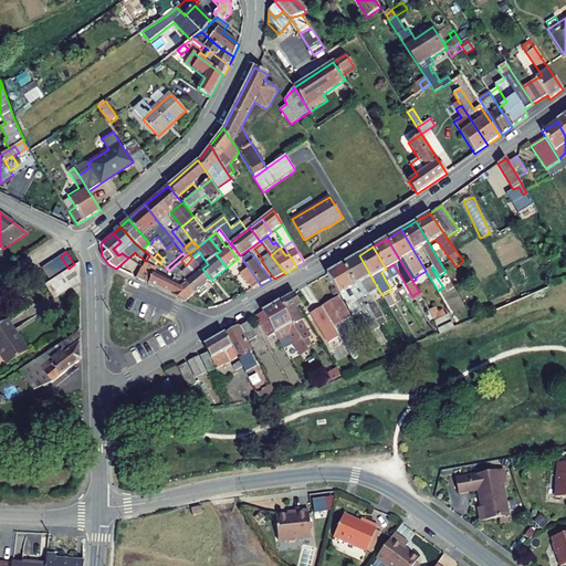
[(195,261),(202,269),(208,264),(201,255),(195,261)]
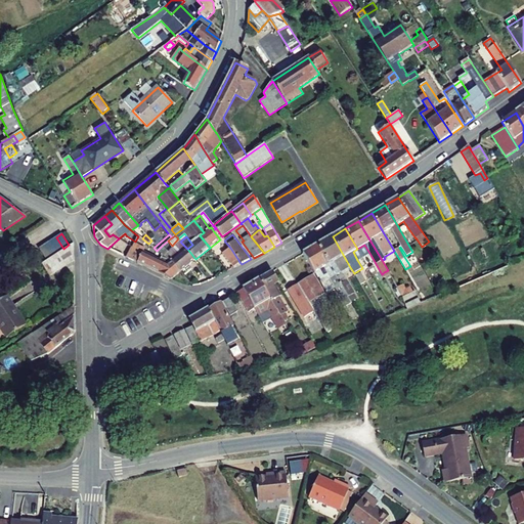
[(350,267),(333,236),(317,245),(351,302),(357,299),(354,294),(354,293),(344,275),(343,275),(341,272),(350,267)]
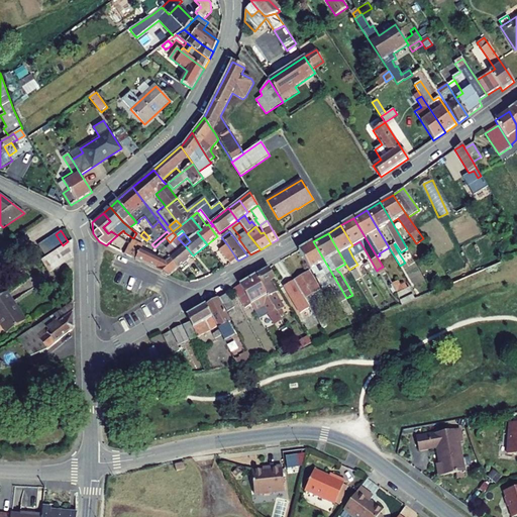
[(63,245),(56,234),(49,237),(58,248),(63,245)]
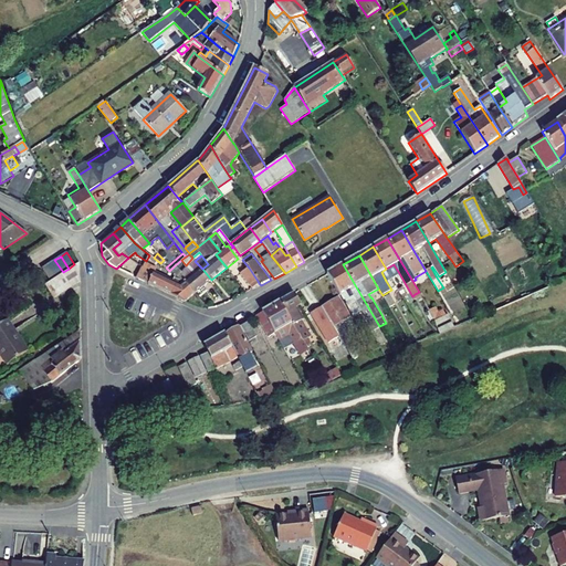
[(56,276),(63,272),(54,260),(49,264),(56,276)]
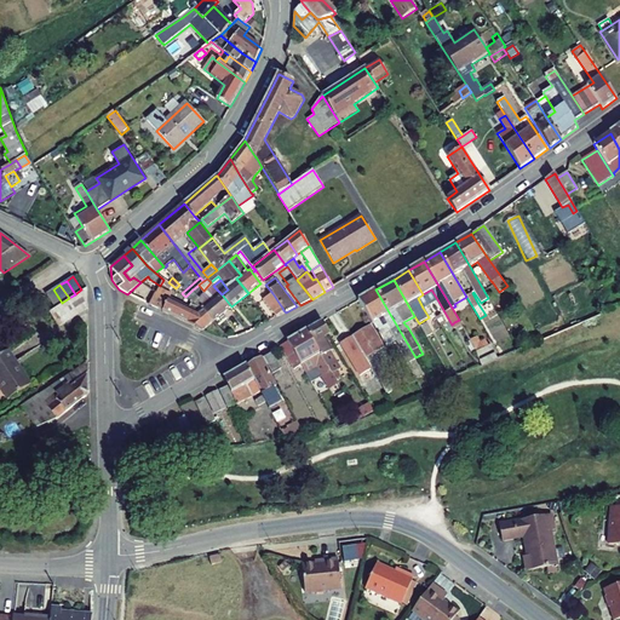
[(204,310),(213,322),(231,306),(222,294),(213,286),(213,285),(199,299),(195,303),(204,310)]
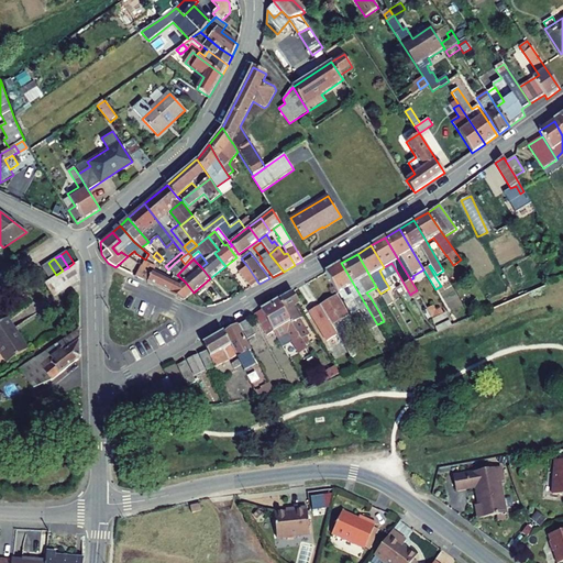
[(64,272),(73,284),(79,280),(79,262),(64,272)]
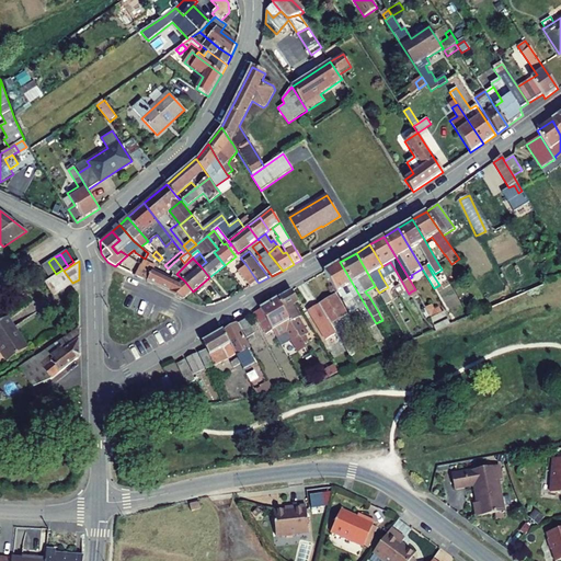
[(152,270),(155,266),(144,261),(141,265),(140,264),(135,275),(183,298),(193,292),(184,281),(176,274),(174,273),(171,279),(152,270)]
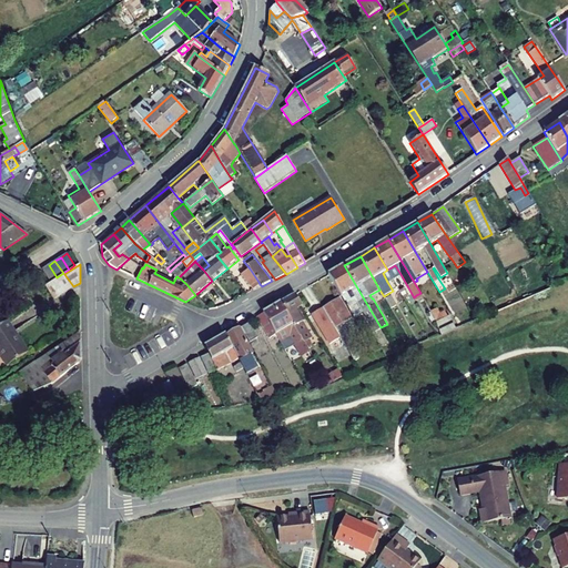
[(57,277),(49,265),(42,269),(51,281),(57,277)]
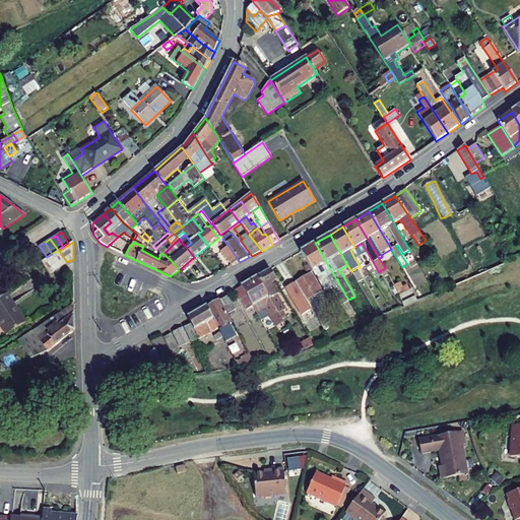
[(319,281),(327,276),(332,285),(343,305),(349,301),(348,300),(315,243),(301,252),(319,281)]
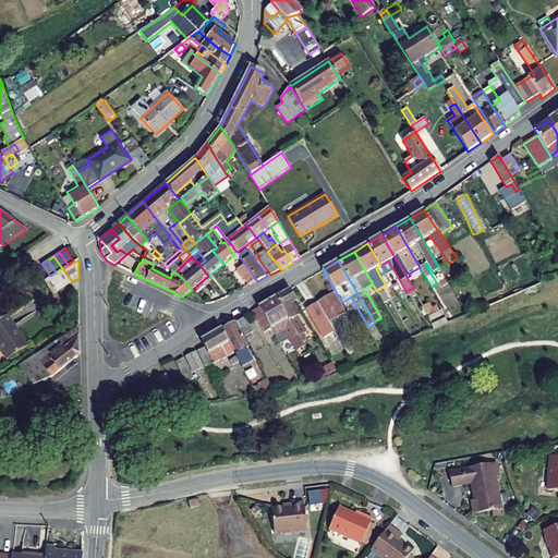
[(386,274),(393,269),(388,261),(380,265),(386,274)]
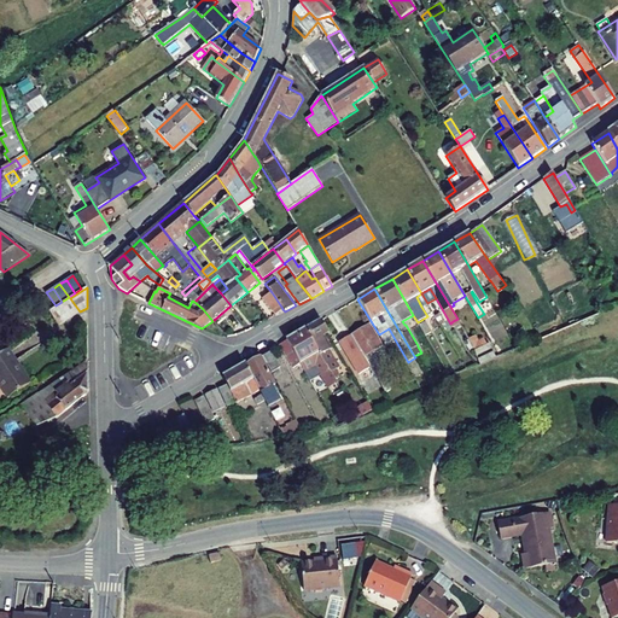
[(191,290),(185,296),(192,301),(194,302),(198,298),(191,290)]
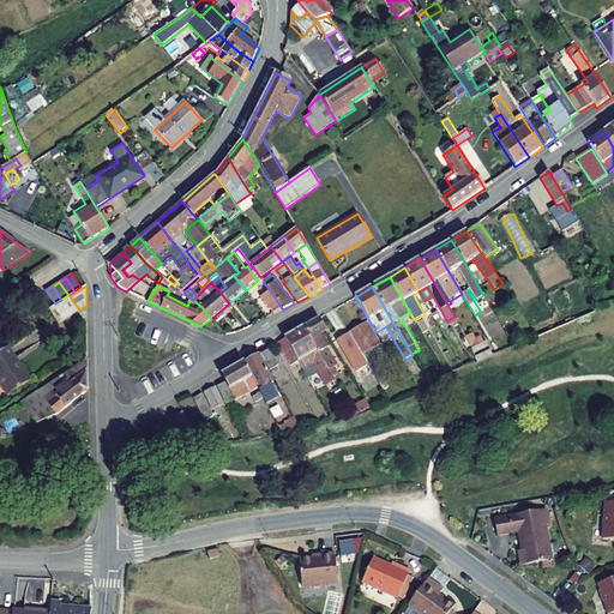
[(270,290),(262,296),(271,311),(280,305),(270,290)]
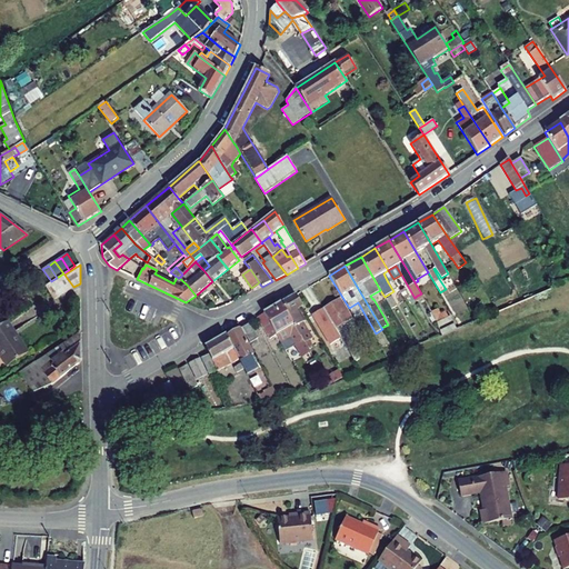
[(383,273),(388,282),(393,279),(388,270),(383,273)]
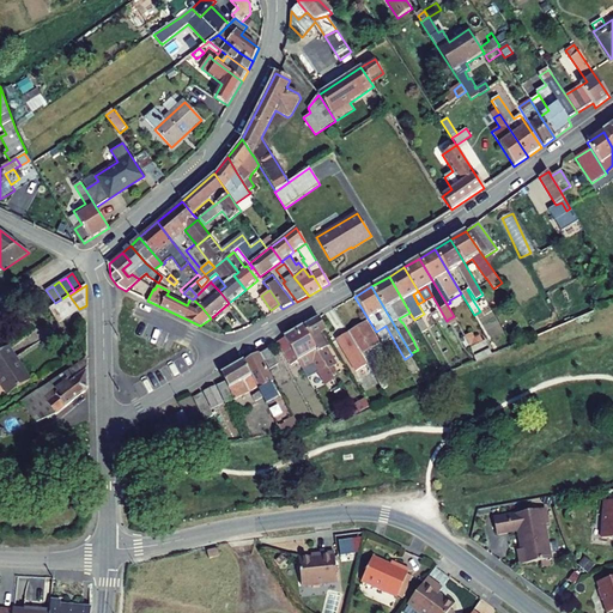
[(64,299),(73,314),(79,309),(70,296),(64,299)]
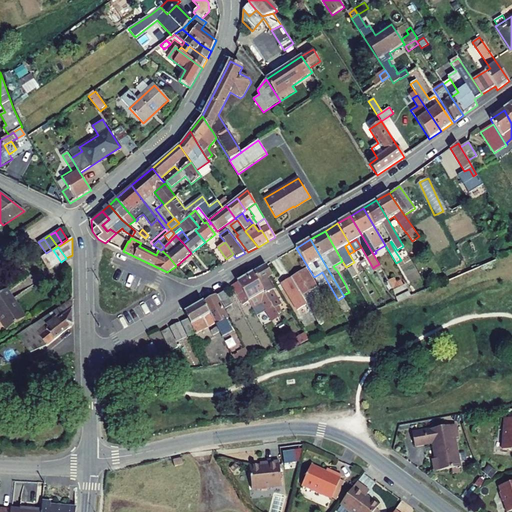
[(55,266),(61,262),(53,250),(47,254),(55,266)]
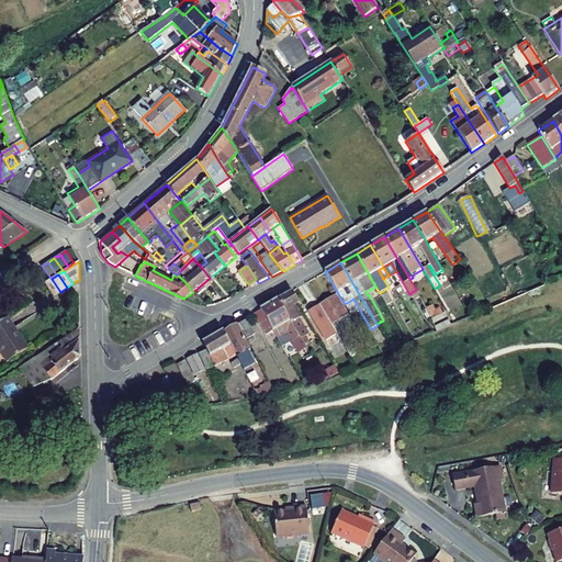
[(45,283),(54,296),(60,292),(52,279),(45,283)]
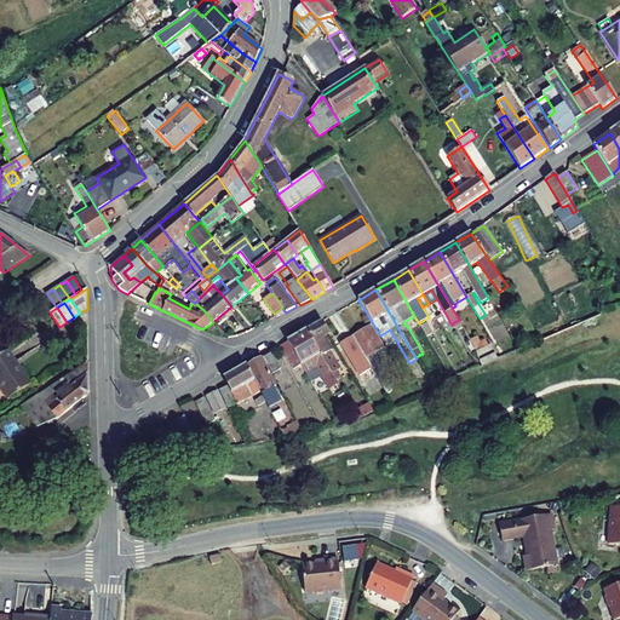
[(403,322),(406,326),(407,326),(417,320),(414,316),(403,322)]
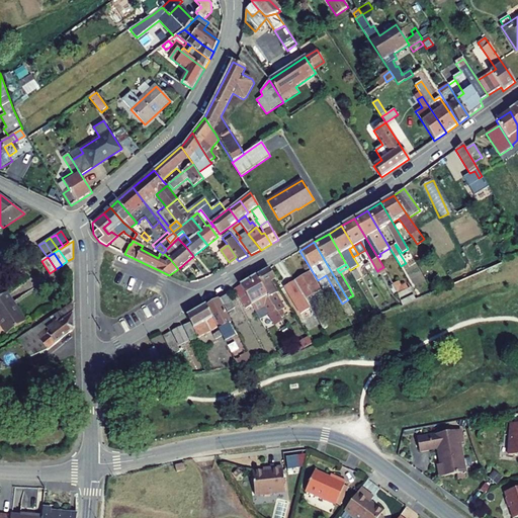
[(379,269),(395,295),(398,293),(393,284),(383,267),(379,269)]
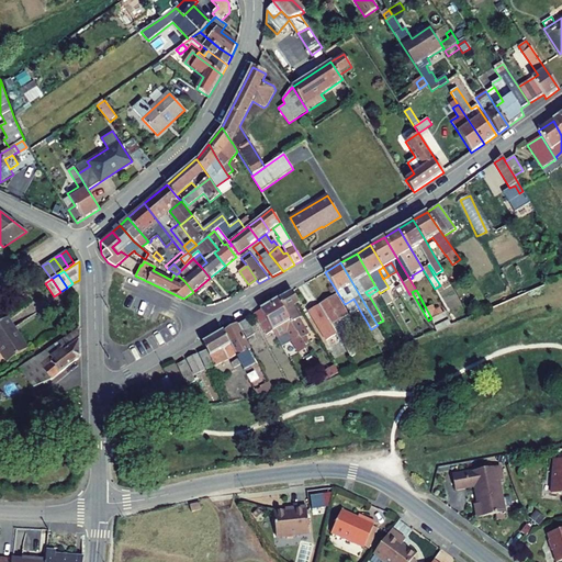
[(301,339),(310,334),(305,328),(307,327),(295,305),(299,303),(292,291),(278,300),(301,339)]
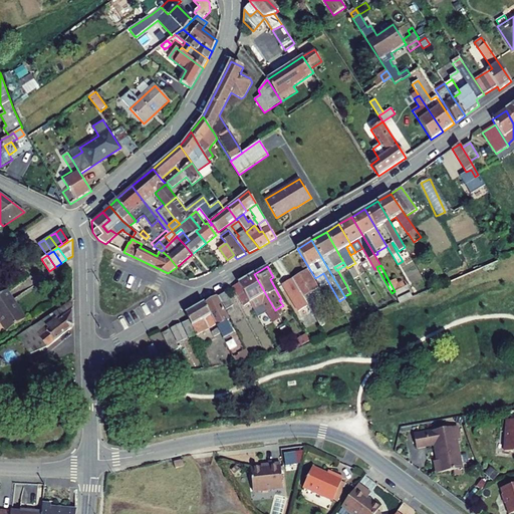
[(353,279),(358,276),(353,269),(349,271),(353,279)]
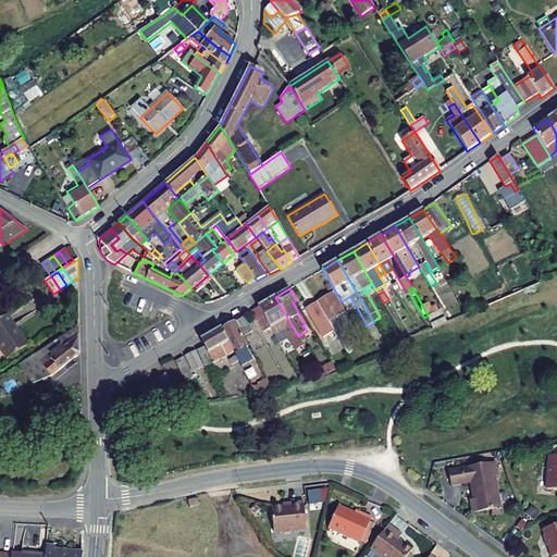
[(335,318),(345,312),(333,293),(317,301),(344,347),(347,355),(353,351),(345,339),(347,338),(335,318)]
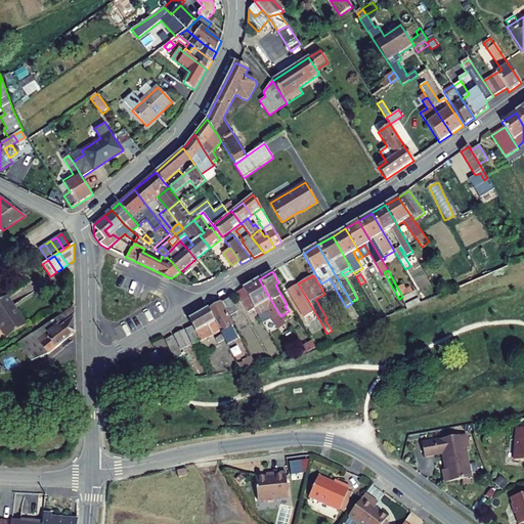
[(325,293),(335,288),(330,278),(321,284),(325,293)]
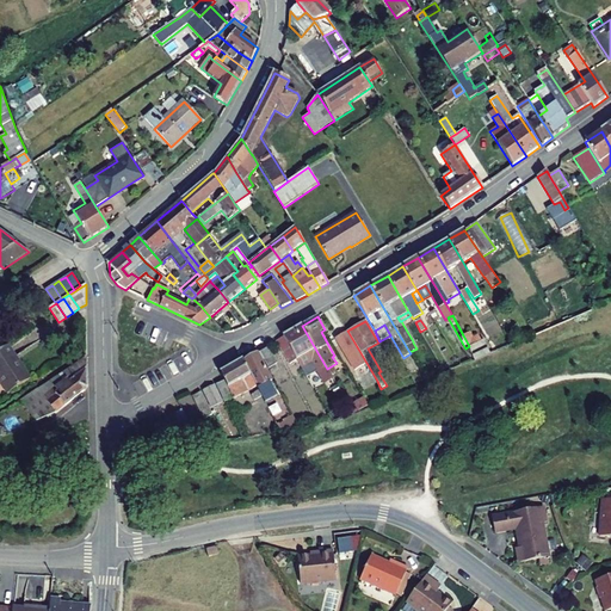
[(315,368),(323,383),(333,378),(327,369),(302,326),(283,337),(283,338),(296,359),(307,353),(315,368)]
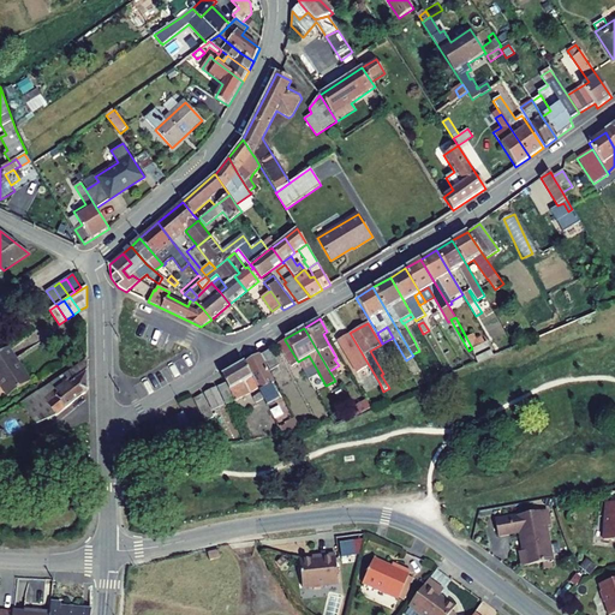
[(338,340),(357,374),(369,366),(350,334),(338,340)]
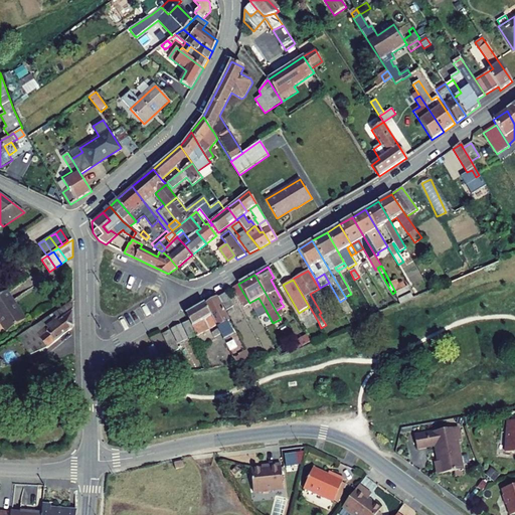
[(403,282),(398,284),(396,280),(390,283),(395,292),(396,293),(406,288),(403,282)]
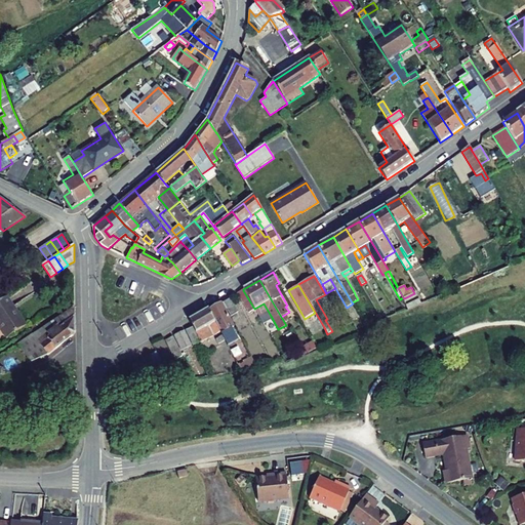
[(237,293),(248,312),(254,309),(243,290),(237,293)]
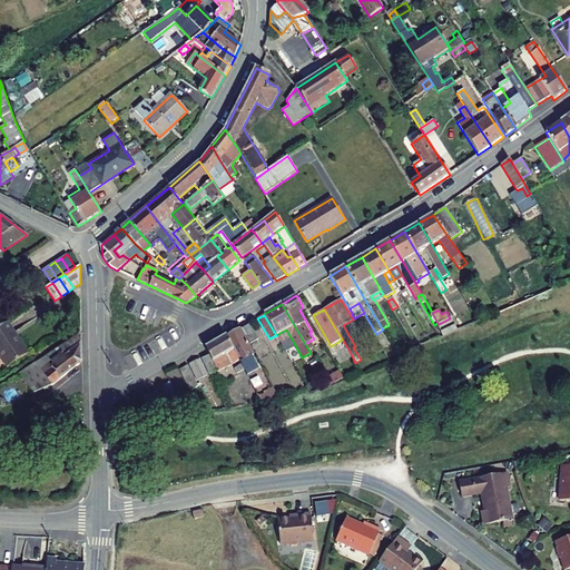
[(453,322),(452,317),(450,318),(439,324),(440,328),(453,322)]
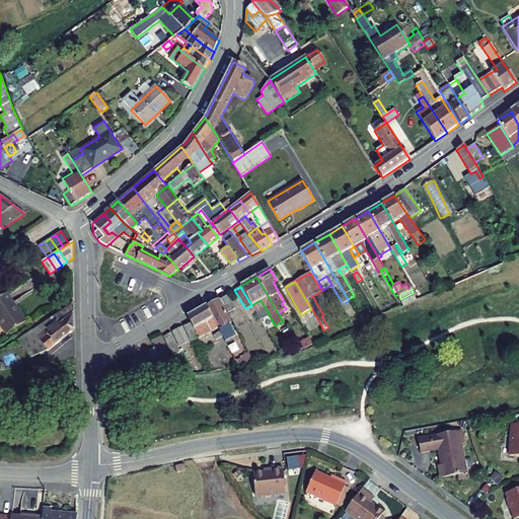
[(0,322),(7,335),(25,322),(14,306),(12,307),(4,295),(0,297),(0,322)]
